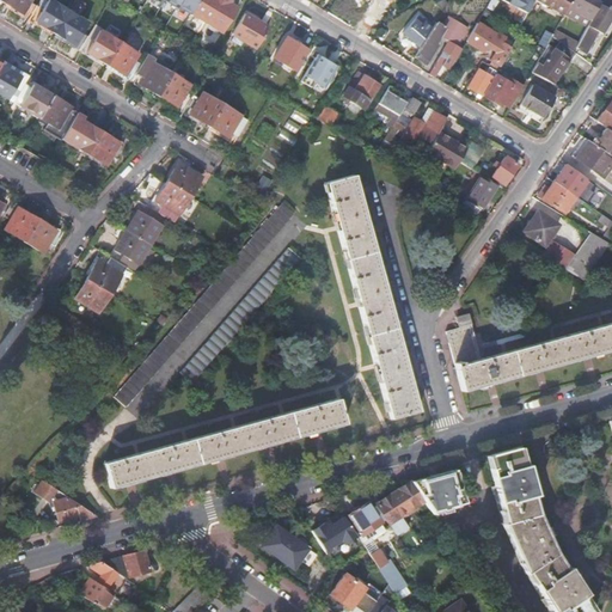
[(29,0),(4,0),(2,2),(4,2),(22,13),(29,1),(29,0)]
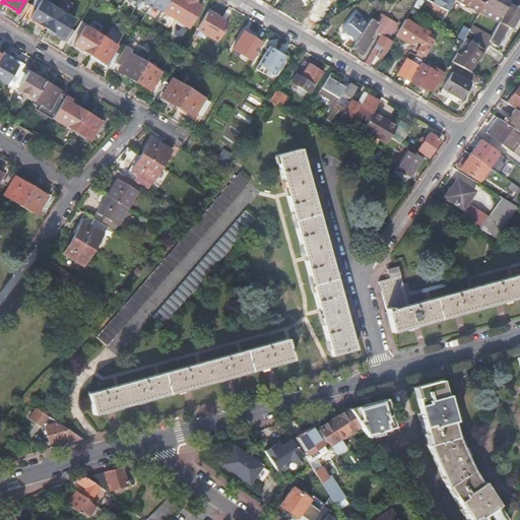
[(41,0),(40,0),(36,7),(29,17),(45,27),(46,27),(57,9),(41,0)]
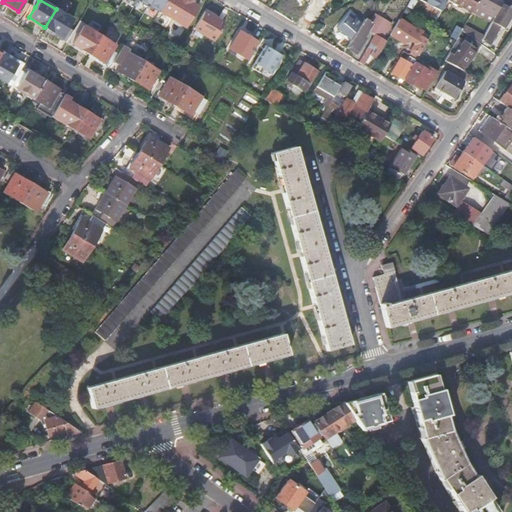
[(149,28),(159,12),(166,0),(151,0),(139,21),(149,28)]
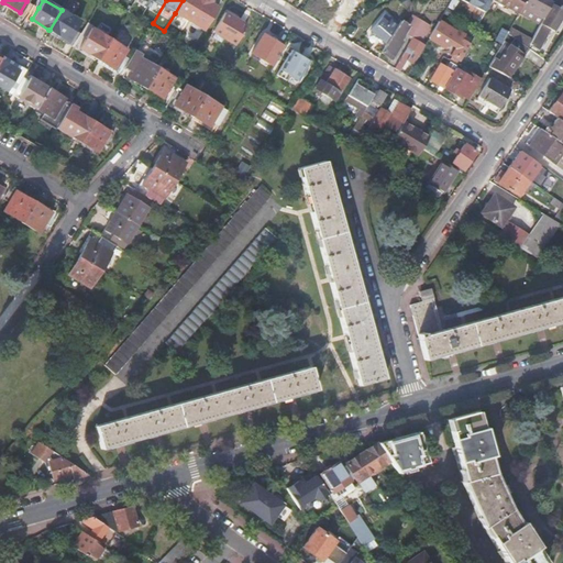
[(183,0),(175,13),(203,30),(218,7),(211,2),(211,0),(183,0)]
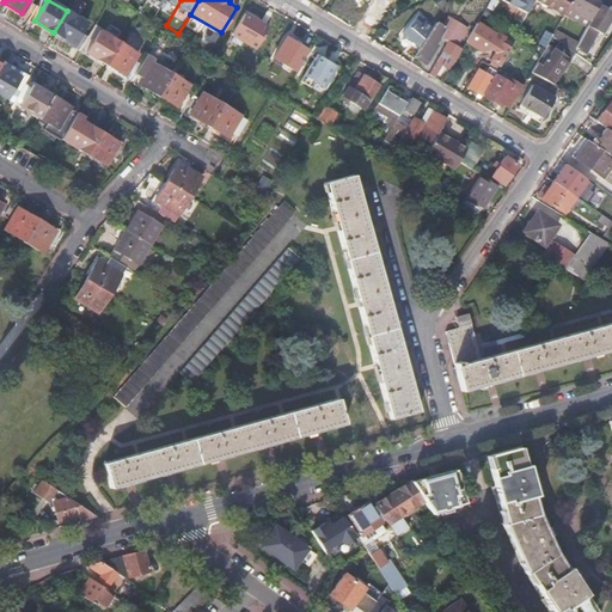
[(387,7),(375,0),(346,0),(342,7),(375,28),(387,7)]
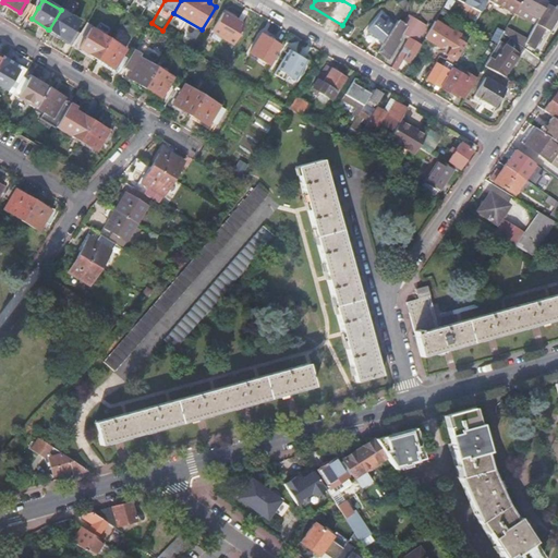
[(487,0),(457,0),(481,12),(487,0)]
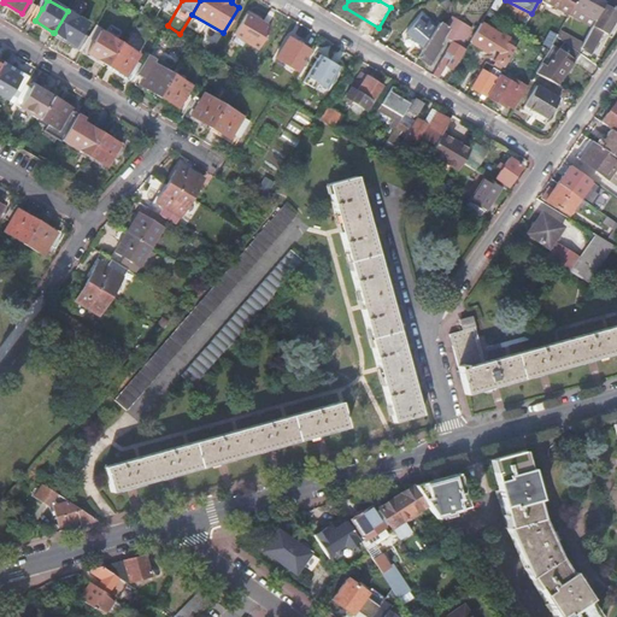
[(539,0),(569,16),(574,6),(576,0),(539,0)]
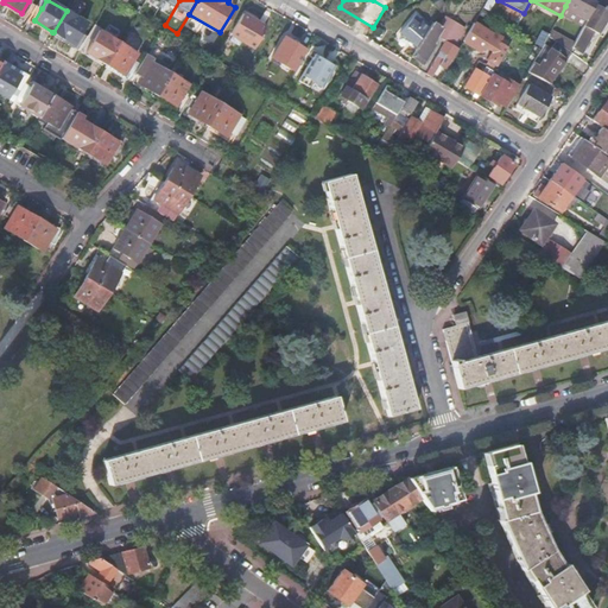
[(568,0),(565,6),(588,18),(571,48),(572,48),(597,4),(591,0),(568,0)]
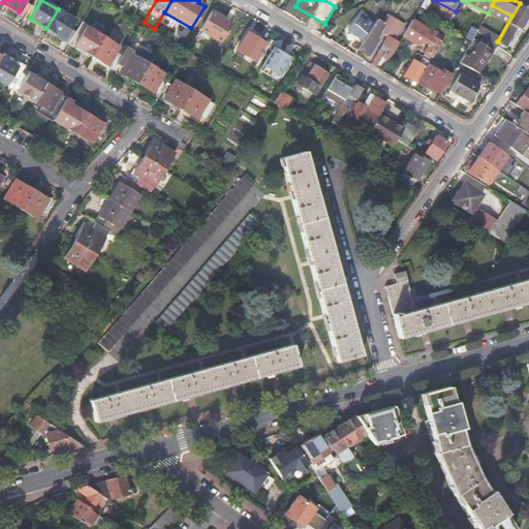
[(31,4),(25,1),(19,11),(3,2),(2,5),(23,18),(31,4)]
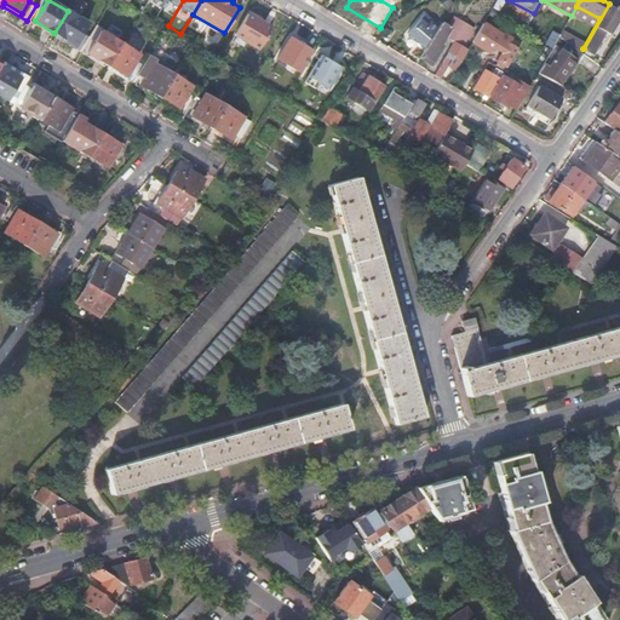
[(619,17),(619,10),(609,4),(584,49),(593,53),(606,33),(610,35),(619,17)]
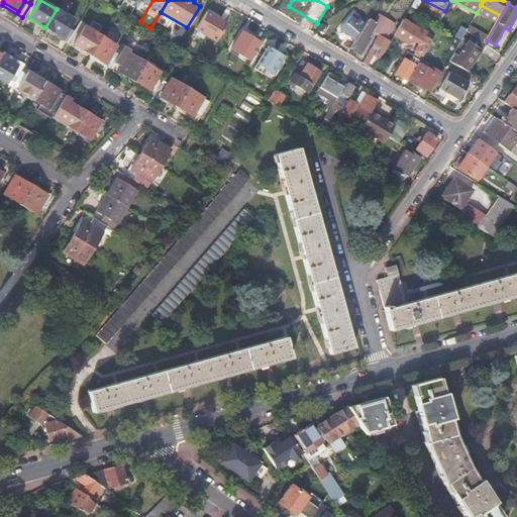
[(29,17),(35,7),(30,4),(22,17),(43,29),(44,27),(29,17)]
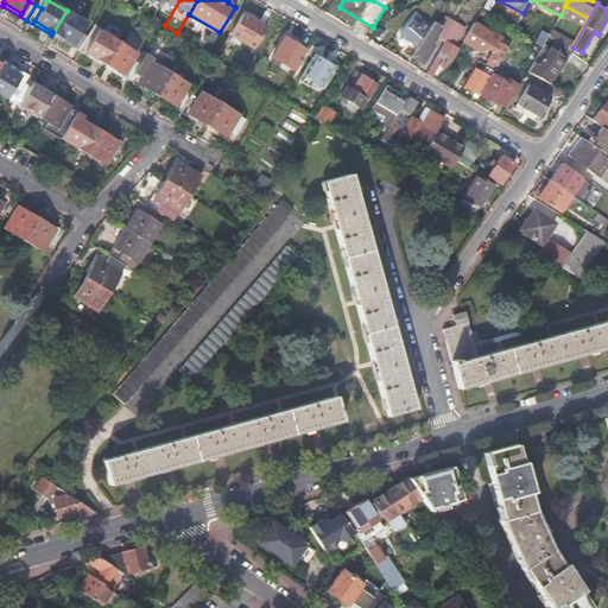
[(86,23),(67,11),(54,32),(55,33),(73,44),(80,32),(86,23)]
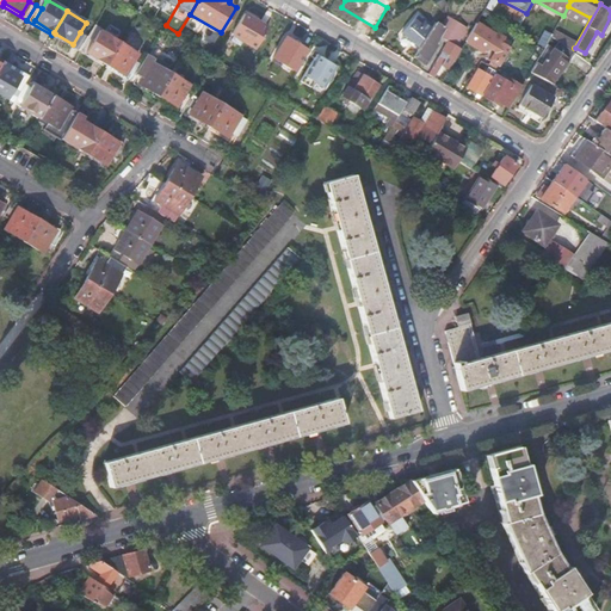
[(267,26),(244,12),(232,34),(255,48),(267,26)]
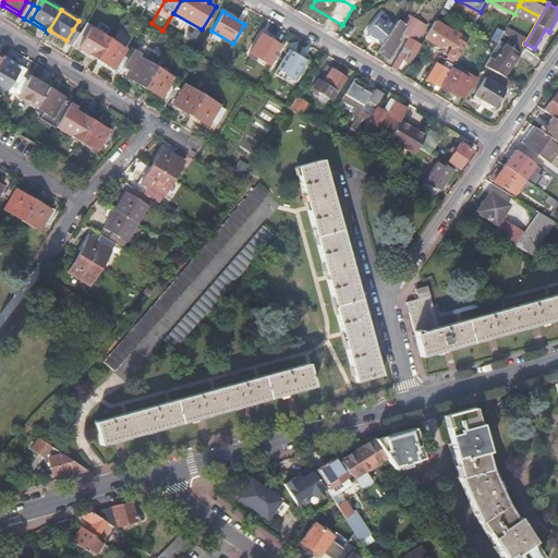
[(388,16),(383,12),(366,31),(381,43),(392,24),(386,19),(388,16)]
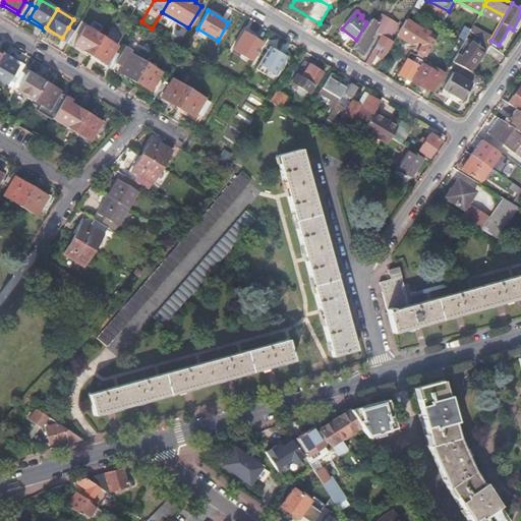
[(382,46),(389,50),(394,42),(390,40),(398,27),(381,17),(382,15),(375,11),(353,50),(362,55),(375,32),(382,36),(378,44),(382,46)]
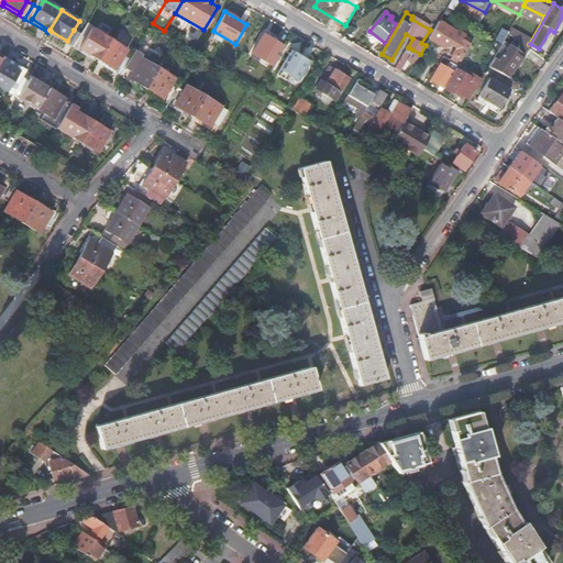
[(451,56),(460,62),(471,45),(462,40),(465,35),(457,30),(455,32),(439,22),(429,39),(446,48),(450,43),(456,47),(451,56)]
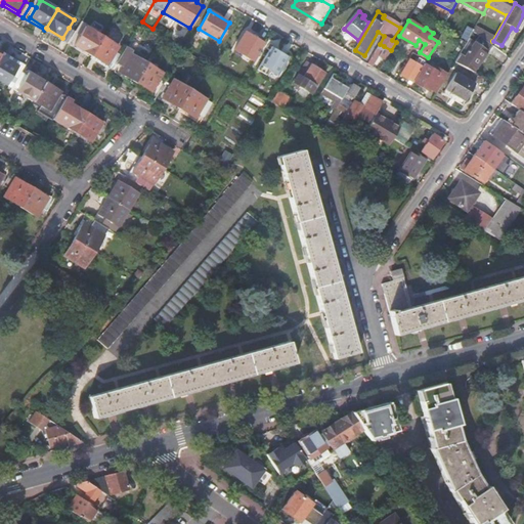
[(85,26),(80,34),(74,44),(89,54),(90,54),(101,36),(85,26)]
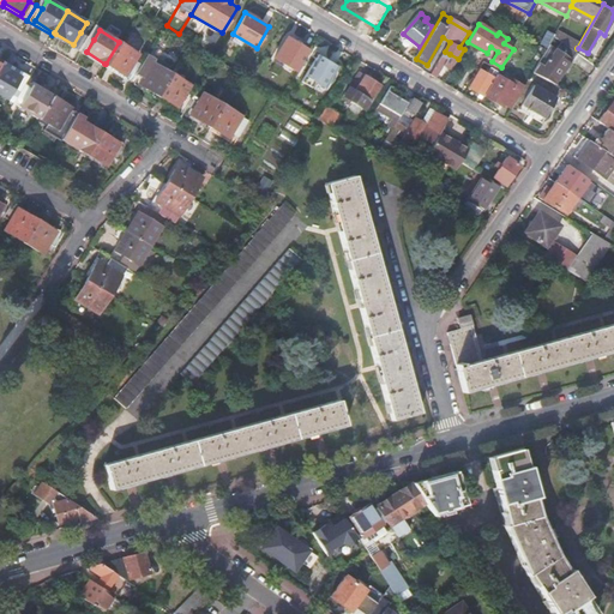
[(86,36),(80,32),(73,44),(55,34),(54,36),(78,52),(86,36)]
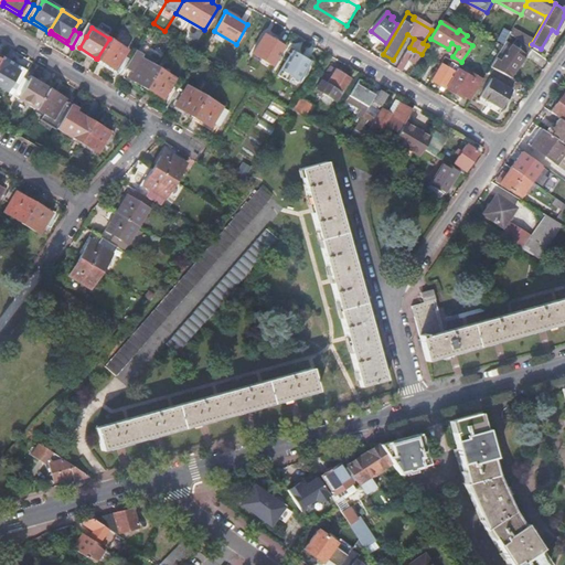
[(80,48),(86,36),(80,33),(72,48),(95,61),(96,59),(80,48)]
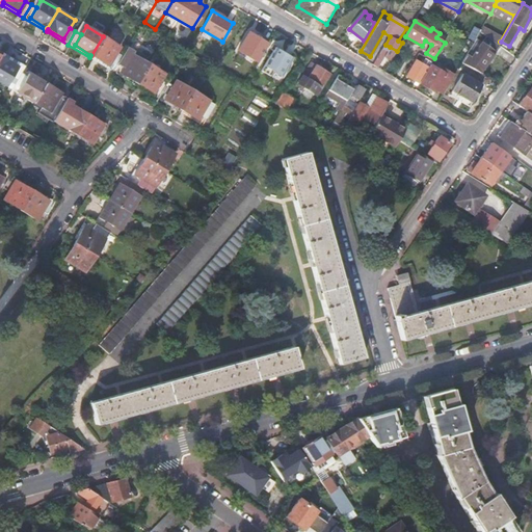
[(238,50),(257,61),(268,44),(248,32),(238,50)]
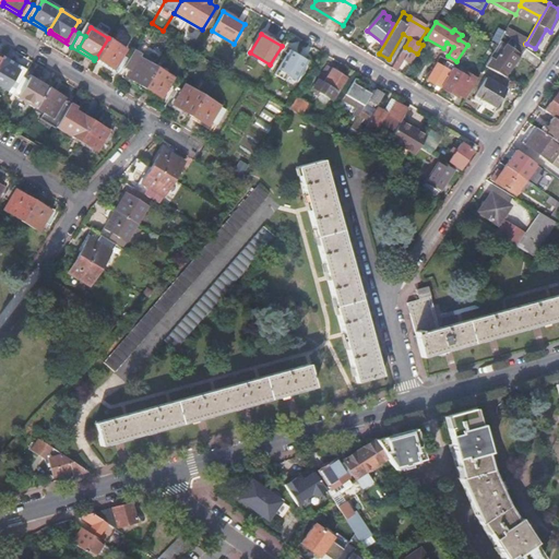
[(126,49),(108,38),(96,58),(97,59),(114,69),(120,58),(126,49)]
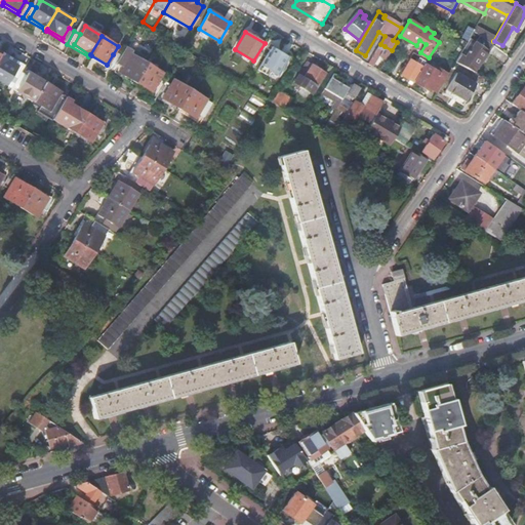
[(474,72),(492,44),(480,36),(473,47),(467,44),(462,50),(468,53),(466,56),(460,53),(455,63),(474,72)]
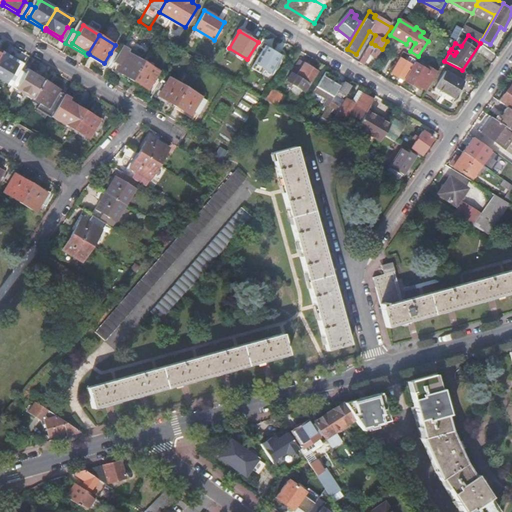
[(370,48),(368,47),(359,62),(364,65),(370,55),(376,59),(382,49),(375,45),(372,52),(369,51),(370,48)]
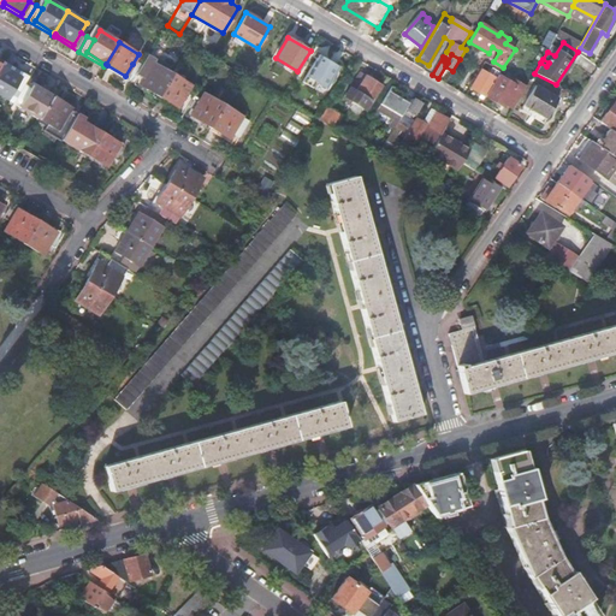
[(325,88),(338,66),(329,60),(326,63),(317,58),(302,81),(313,87),(315,82),(325,88)]
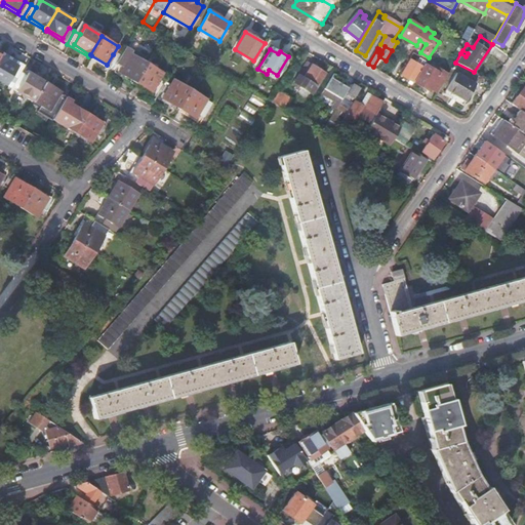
[(129,52),(124,61),(118,71),(133,80),(134,81),(146,63),(129,52)]
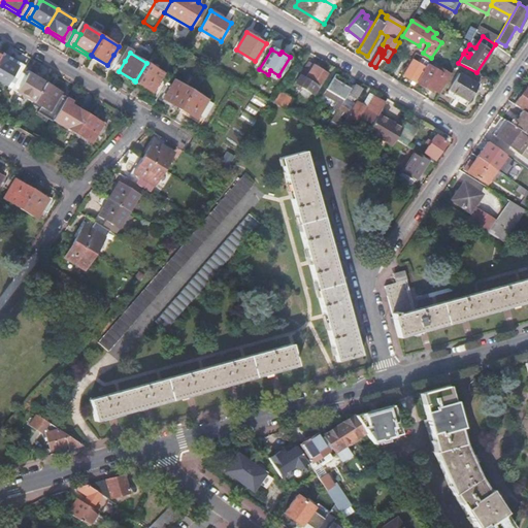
[(3,55),(2,57),(17,65),(10,76),(17,79),(24,67),(3,55)]
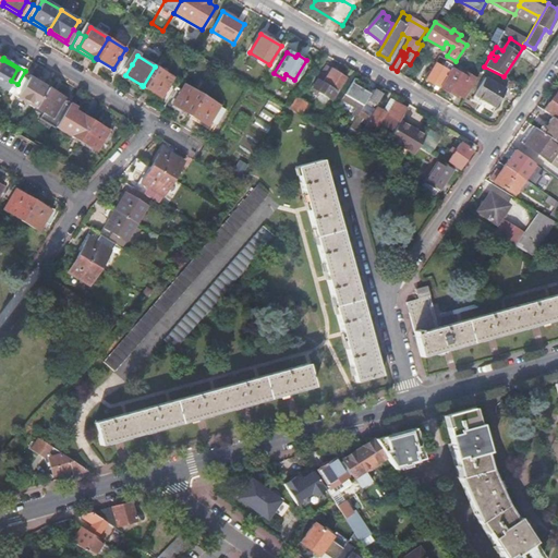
[(126,61),(120,58),(113,69),(97,59),(96,61),(118,75),(126,61)]
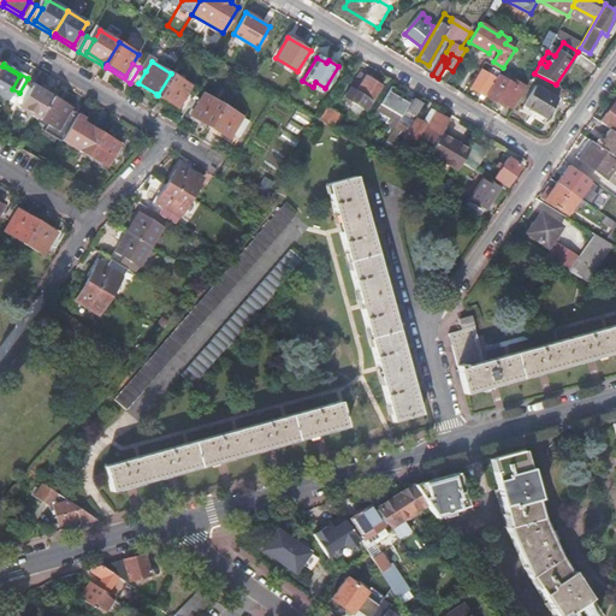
[(3,66),(0,65),(0,94),(6,99),(12,89),(19,76),(3,66)]
